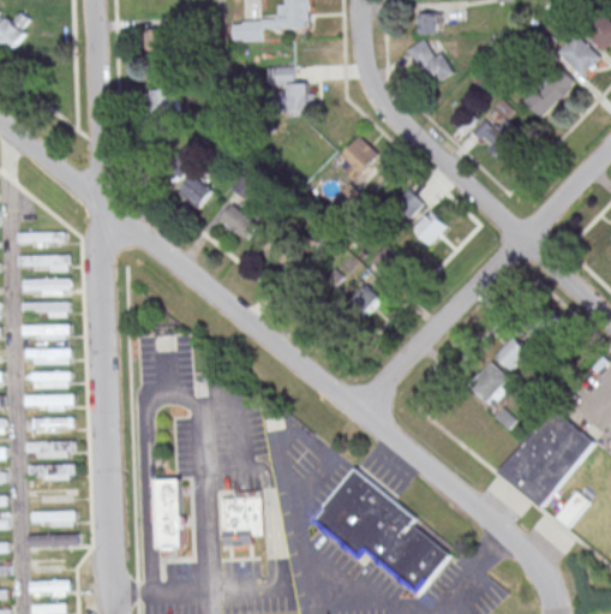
[(259,41),(259,30),(305,29),(304,0),(281,0),(282,5),(274,5),(274,21),(229,21),(229,42),(259,41)]
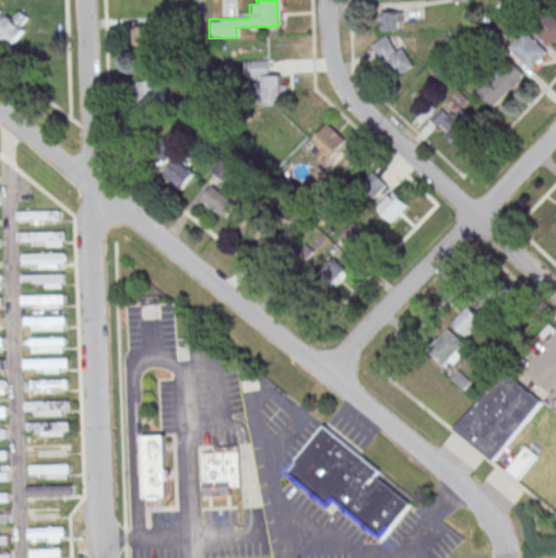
[(400,12),(379,12),(379,32),(400,32),(400,12)]
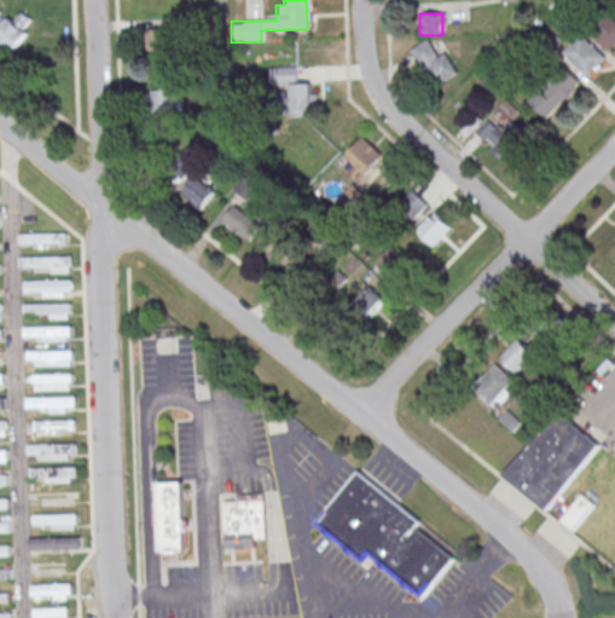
[(587,35),(608,53),(614,44),(614,26),(604,16),(587,35)]
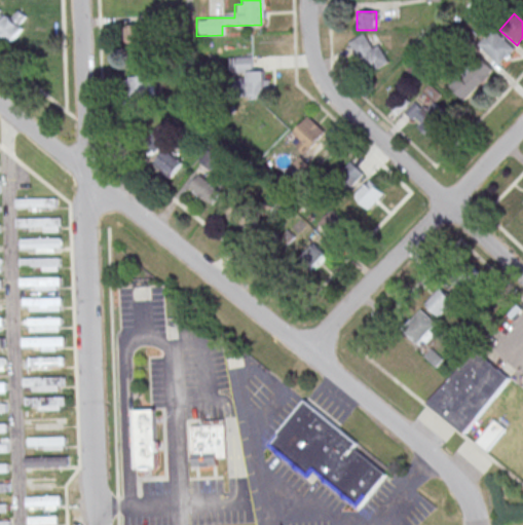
[(124,43),(140,43),(140,27),(123,27),(124,43)]
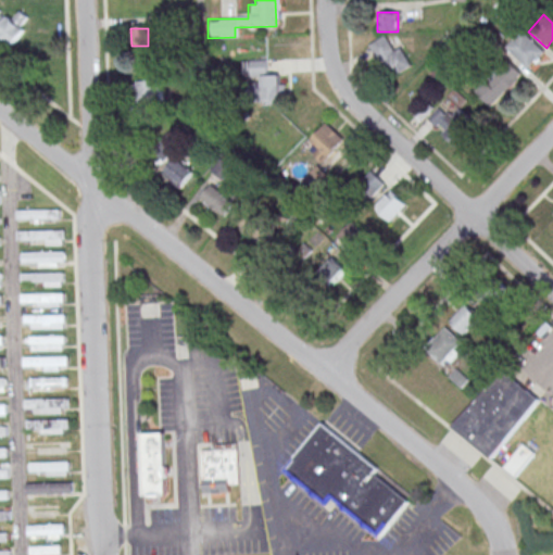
[(502,48),(526,71),(542,54),(518,30),(502,48)]
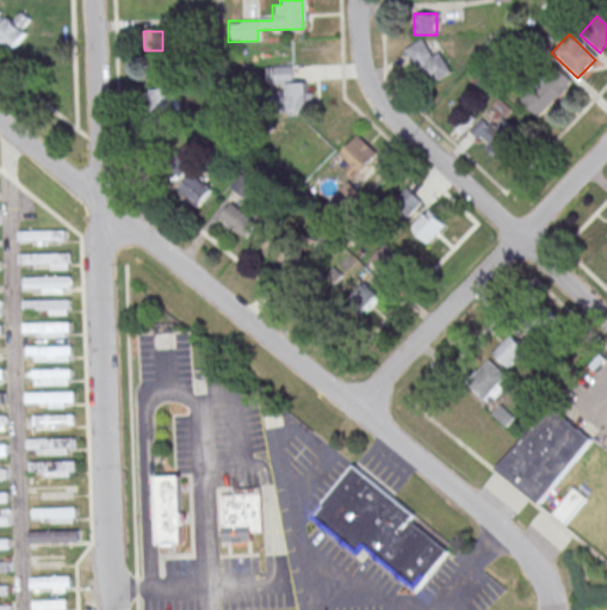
[(426,36),(402,49),(423,87),(447,74),(426,36)]
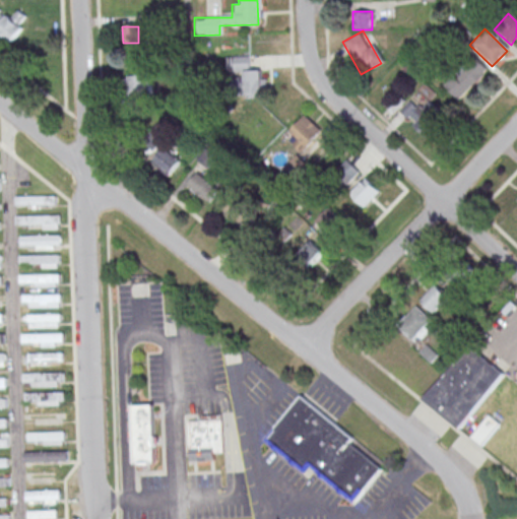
[(485,71),(470,57),(442,86),(455,100),(485,71)]
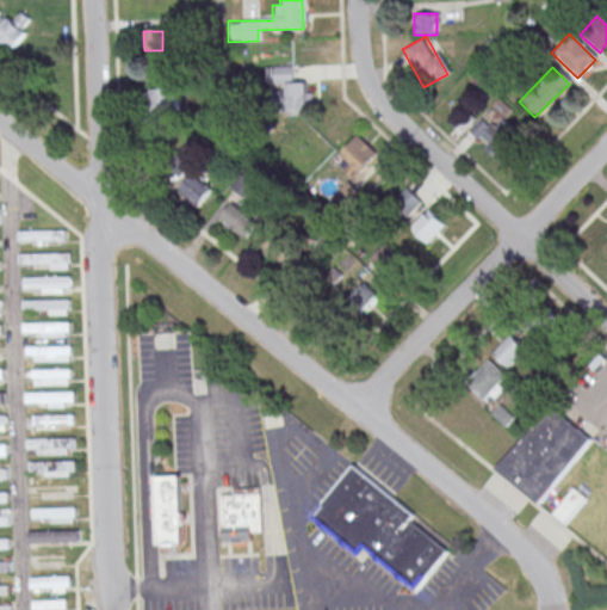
[(271,112),(308,112),(308,82),(291,82),(291,68),(271,68),(271,112)]
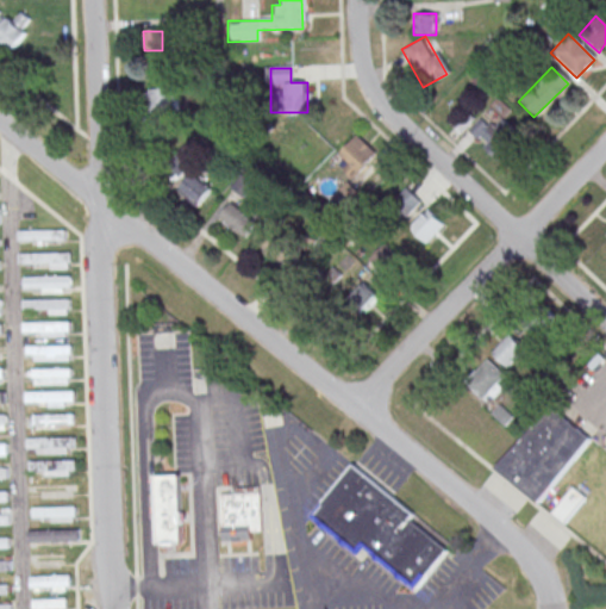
[(172,89),(145,89),(145,118),(172,118),(172,89)]
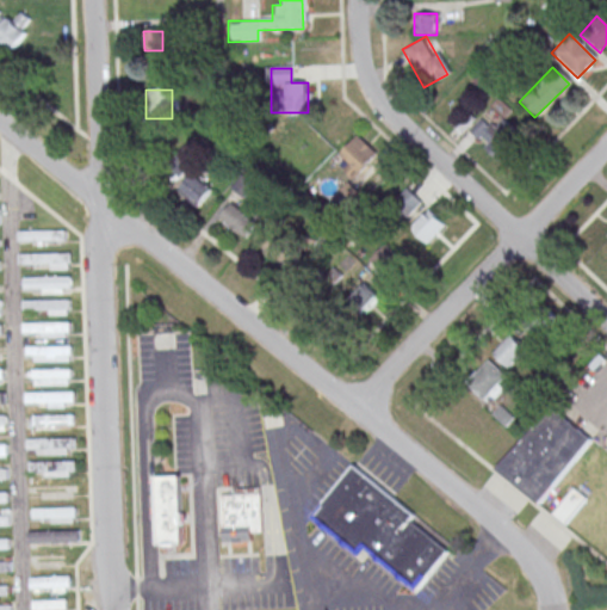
[(495,161),(511,145),(483,116),(466,133),(495,161)]
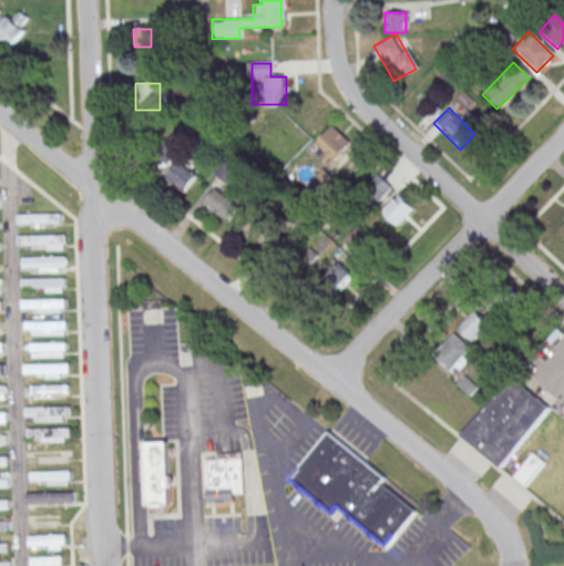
[(348,143),(329,126),(313,144),(321,152),(316,158),(327,167),(348,143)]
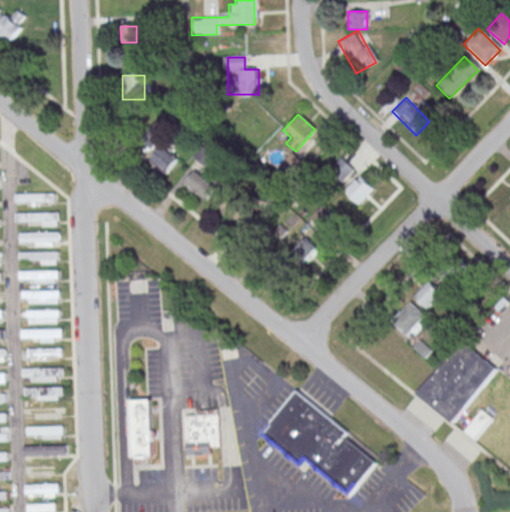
[(137,130),(139,145),(150,144),(148,129),(137,130)]
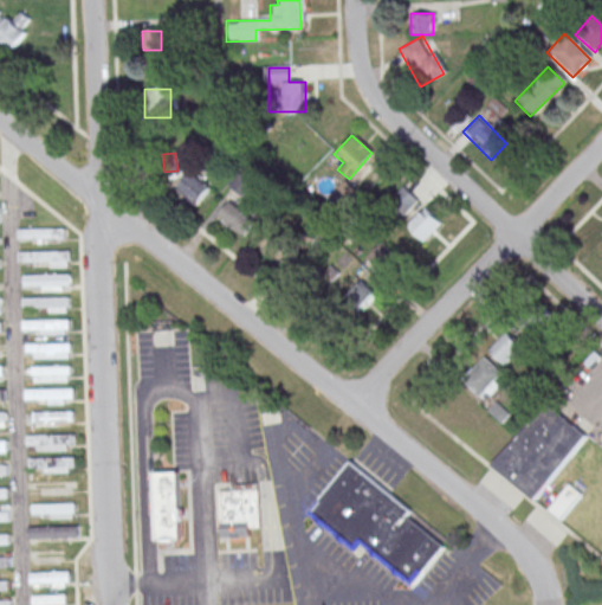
[(208,190),(188,173),(174,191),(193,207),(208,190)]
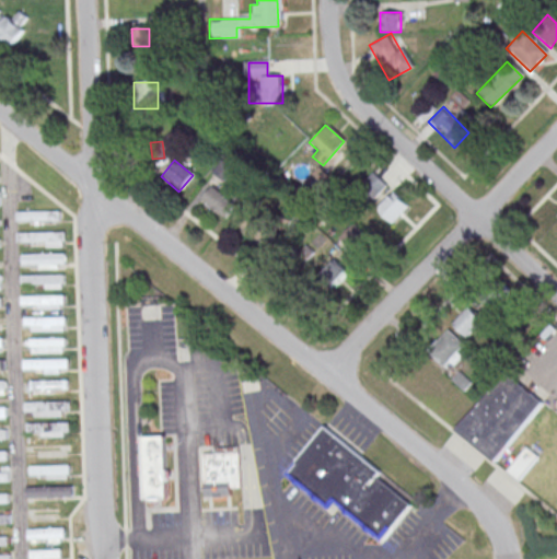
[(302,183),(315,194),(328,178),(315,167),(302,183)]
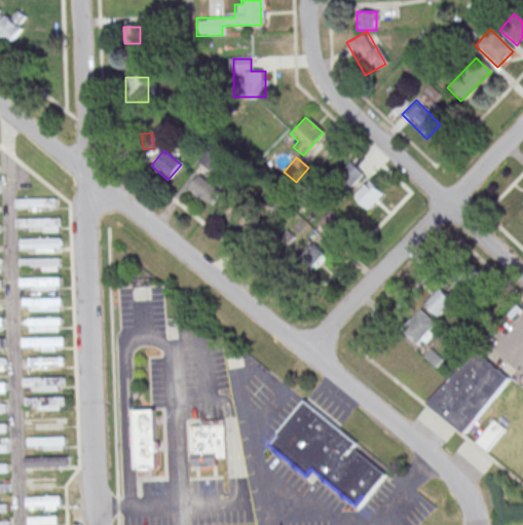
[(335,176),(347,188),(362,174),(349,161),(335,176)]
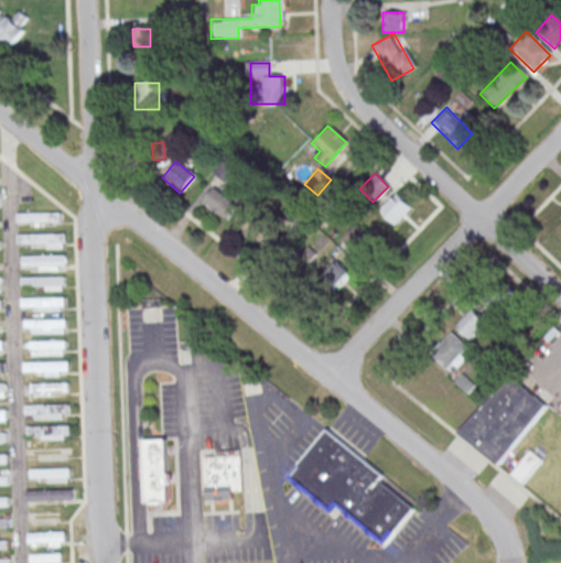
[(224,222),(236,207),(212,187),(200,202),(224,222)]
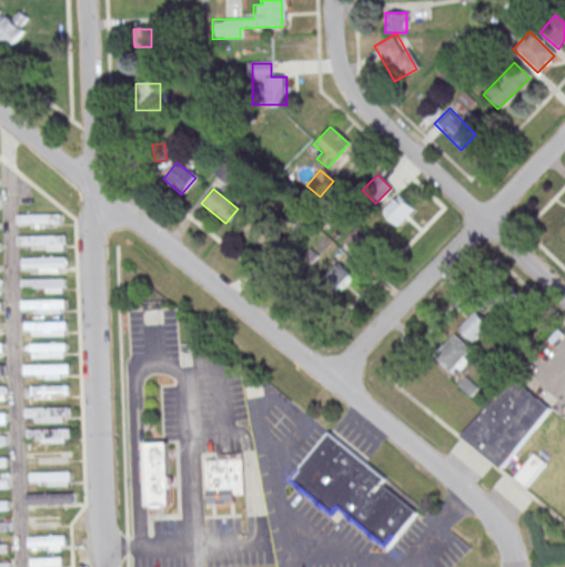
[(411,210),(397,195),(380,213),(394,226),(411,210)]
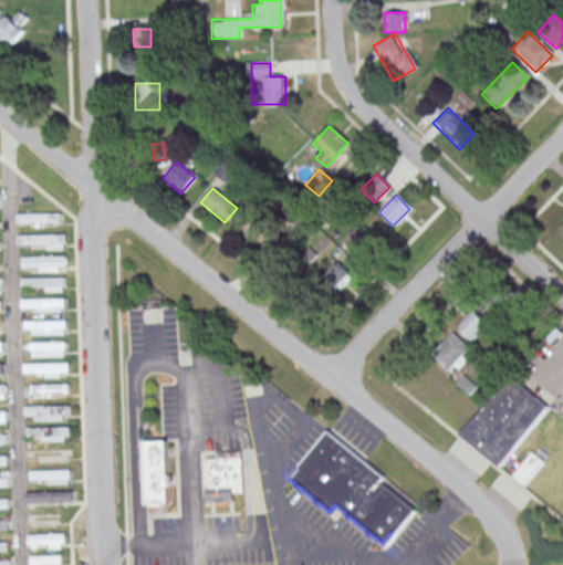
[(14,215),(14,225),(58,225),(58,215),(14,215)]
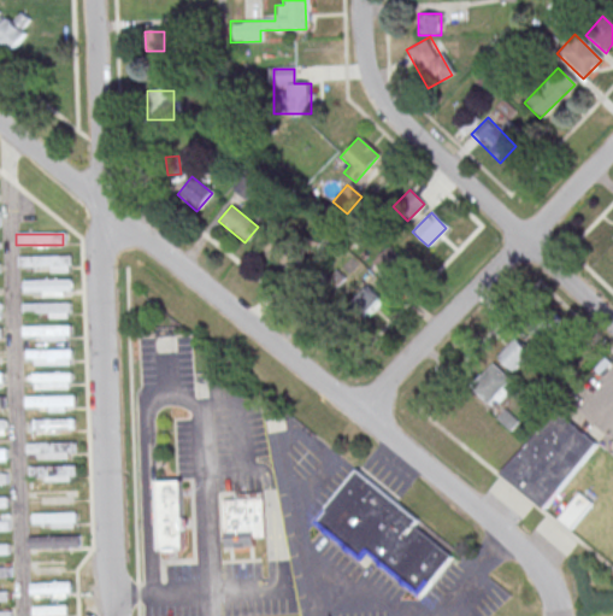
[(272,275),(292,264),(276,235),(257,245),(272,275)]
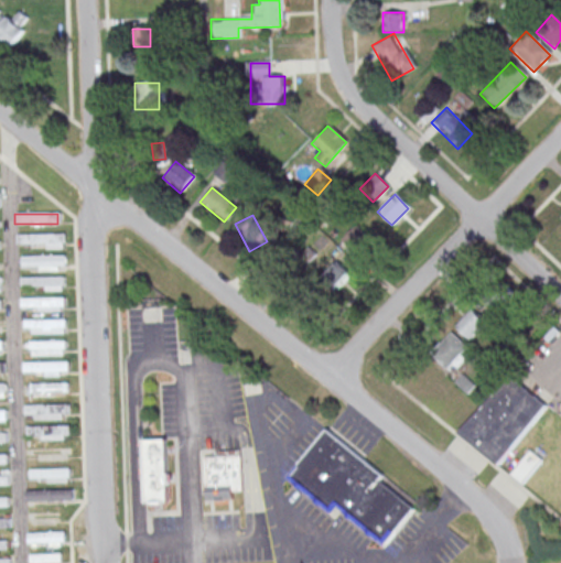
[(349,257),(366,239),(353,226),(336,244),(349,257)]
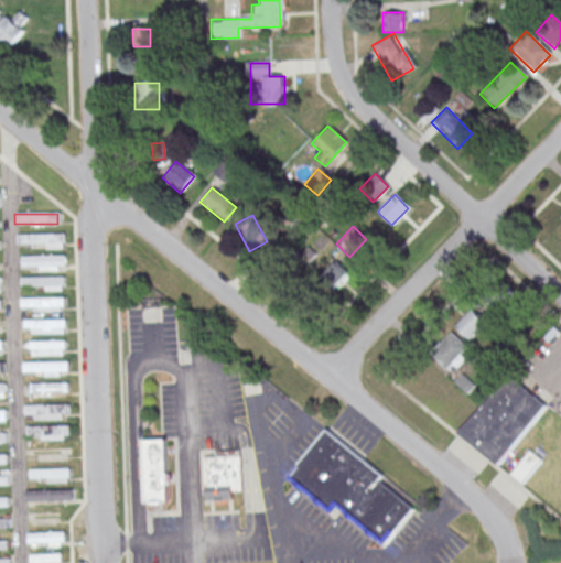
[(15,248),(62,248),(62,235),(15,235),(15,248)]
